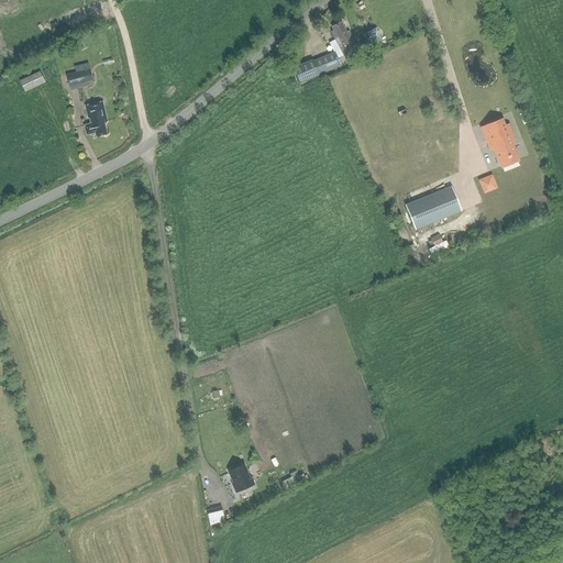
[(332,32),(343,55),(356,48),(349,32),(346,33),(341,23),(332,28),(334,31),(332,32)]
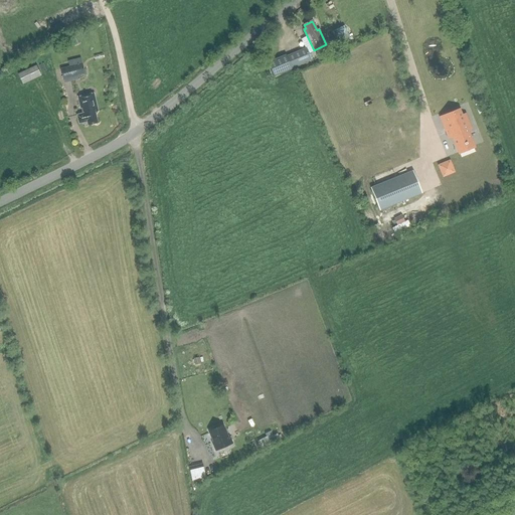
[(350,38),(343,25),(332,31),(338,43),(350,38)]
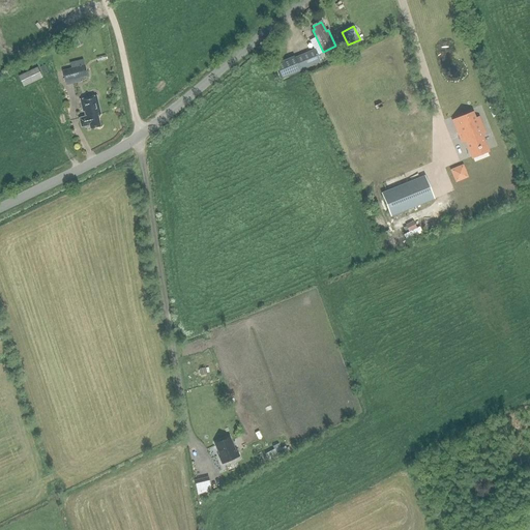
[(72,45),(76,43),(78,47),(83,43),(80,38),(71,42),(72,45)]
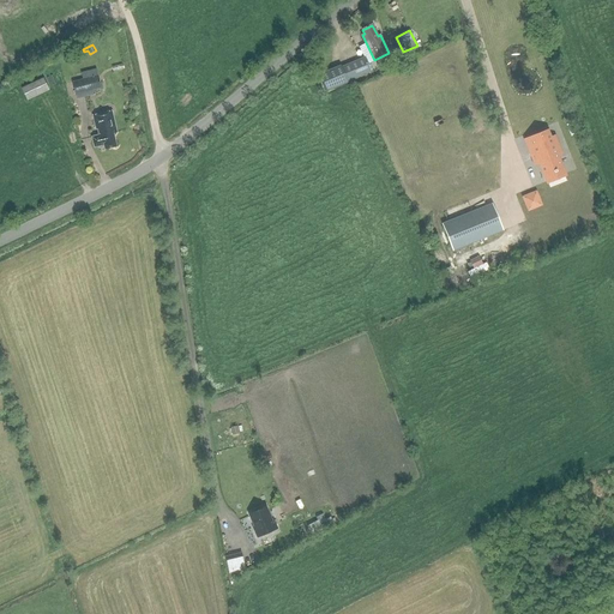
[(348,83),(347,80),(369,71),(363,58),(341,67),(339,66),(319,74),(326,91),(348,83)]
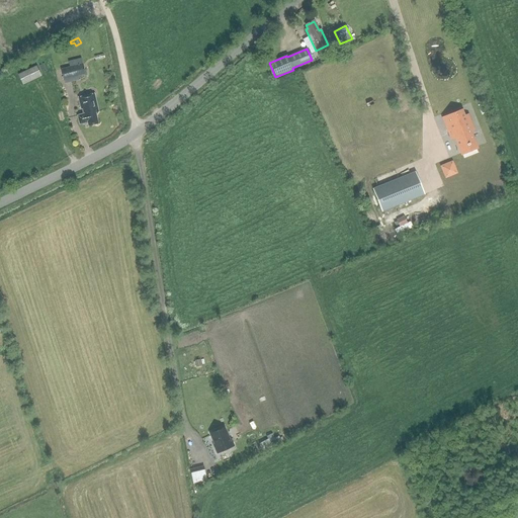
[(22,84),(41,76),(36,64),(17,73),(22,84)]
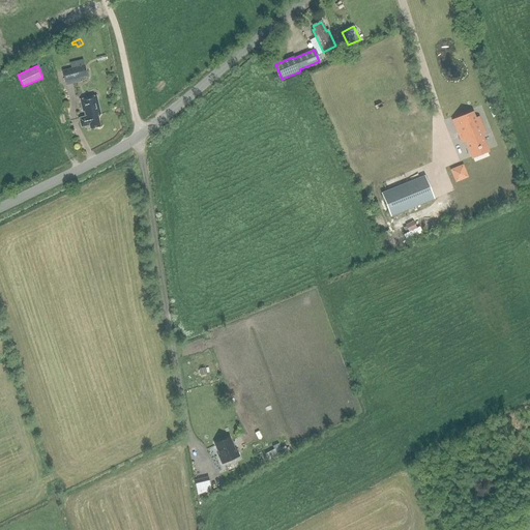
[(62,70),(64,82),(87,77),(84,65),(62,70)]
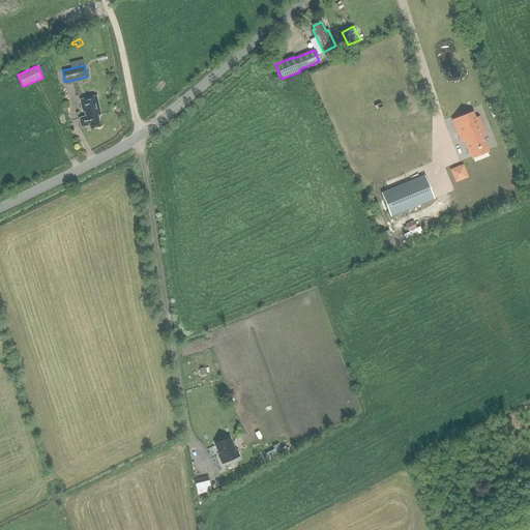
[(95,97),(82,100),(85,117),(80,119),(82,126),(90,124),(91,127),(99,125),(96,115),(99,114),(95,97)]
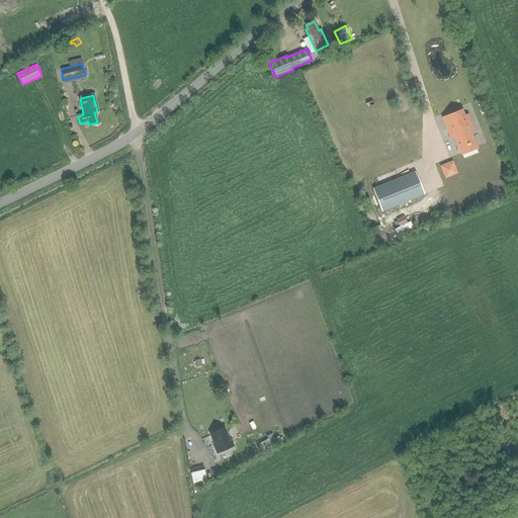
[(467,115),(463,117),(461,111),(447,117),(449,122),(445,124),(450,138),(455,137),(459,148),(466,145),(467,146),(469,145),(468,144),(473,142),(468,131),(473,128),(467,115)]
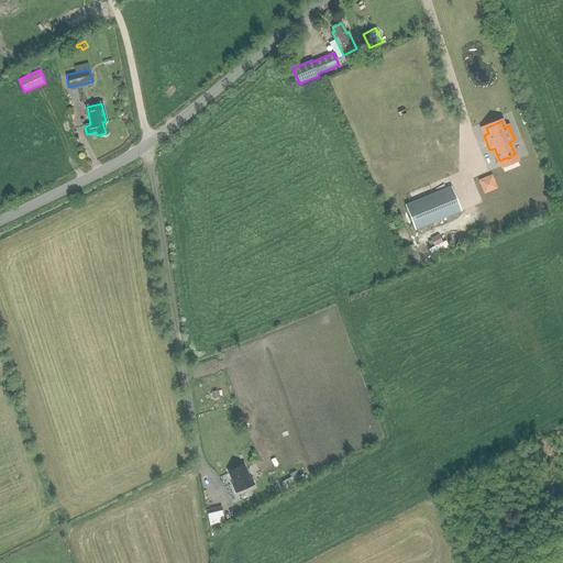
[(405,206),(415,230),(461,211),(451,187),(405,206)]
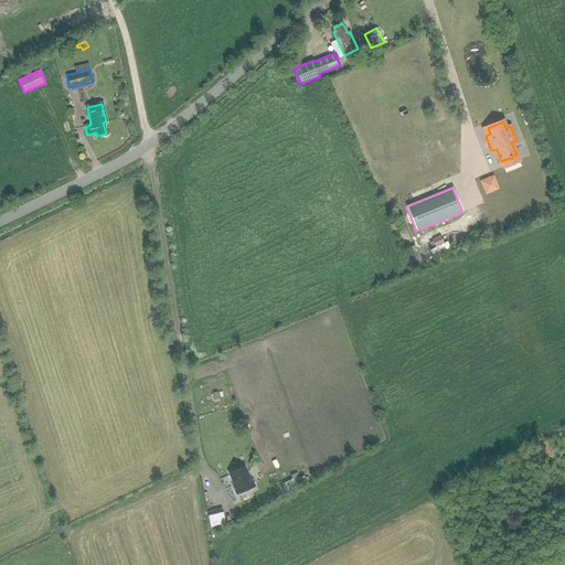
[(440,236),(433,241),(436,247),(444,243),(440,236)]
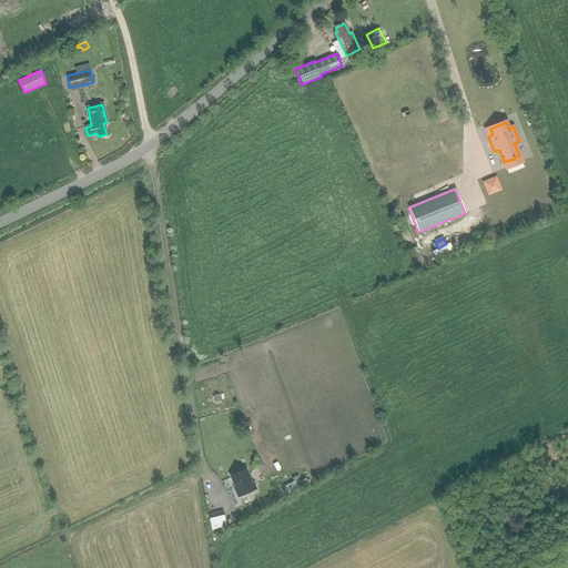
[(239,497),(256,489),(253,482),(251,483),(245,469),(231,475),(236,487),(234,488),(239,497)]
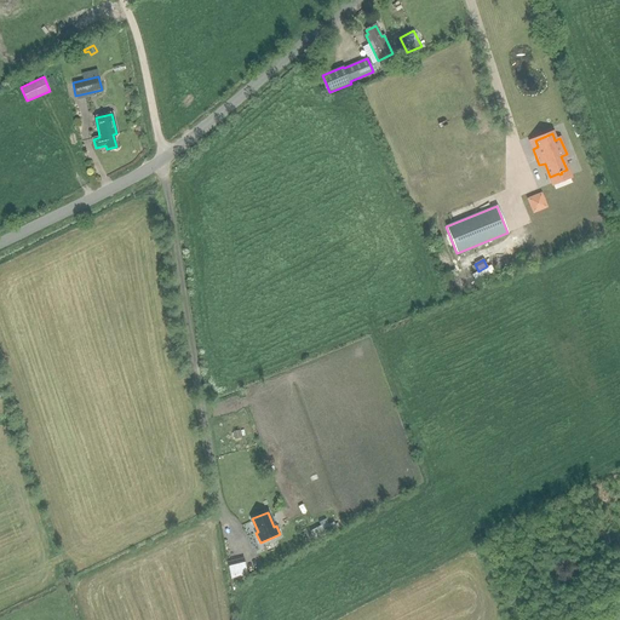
[(310,528),(315,538),(333,529),(327,520),(310,528)]
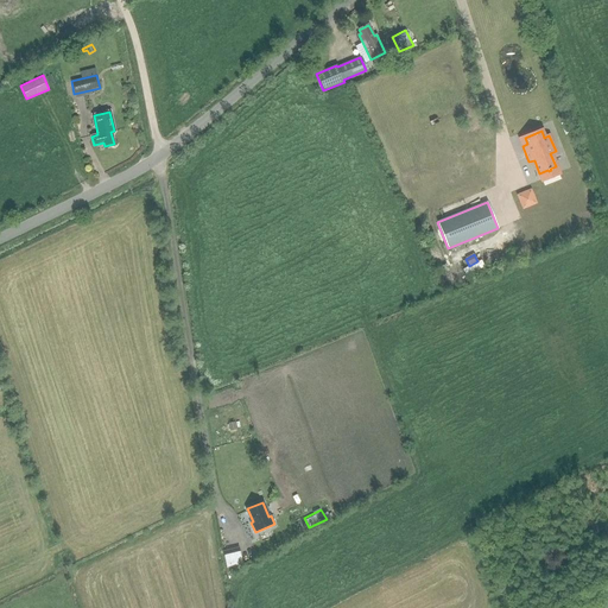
[(242,561),(241,553),(233,556),(232,552),(223,555),(226,564),(242,561)]
